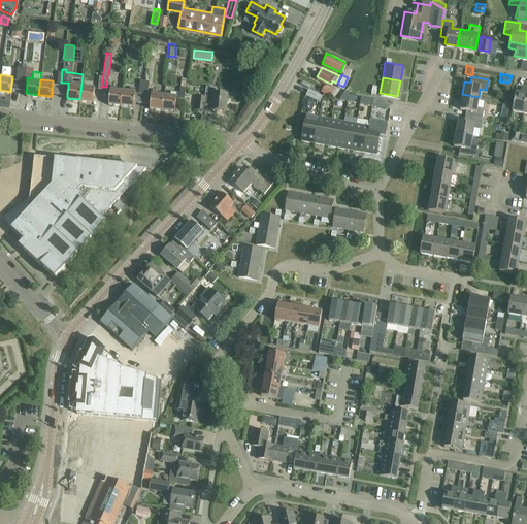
[(323,83),(320,89),(330,93),(333,87),(323,83)]
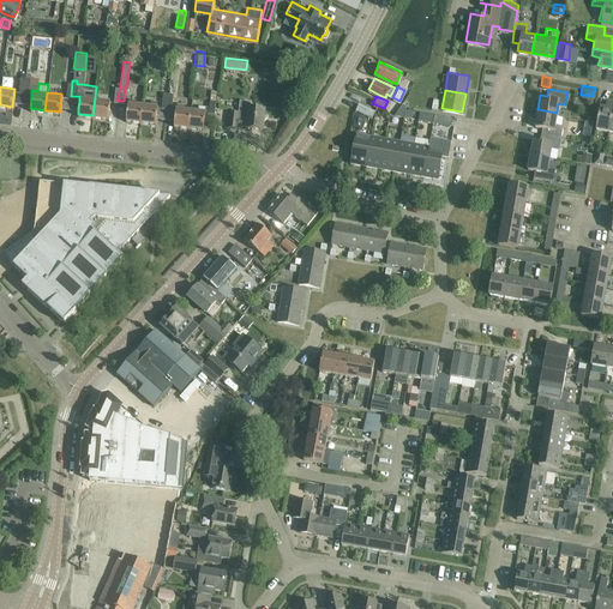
[(595,126),(608,128),(612,97),(606,96),(605,104),(599,103),(595,126)]
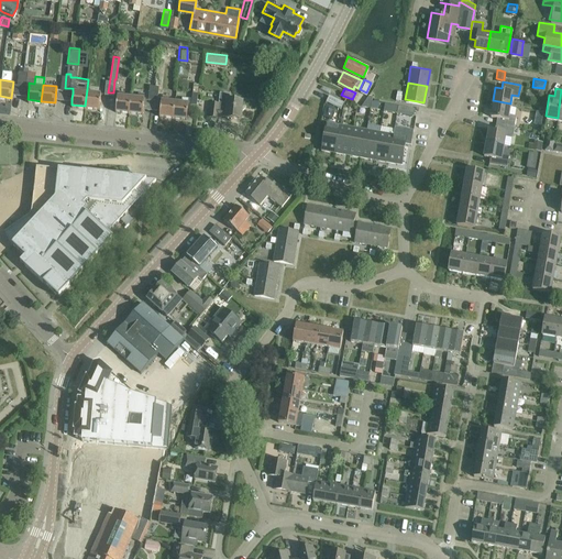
[(98,107),(100,96),(100,90),(87,89),(85,106),(98,107)]
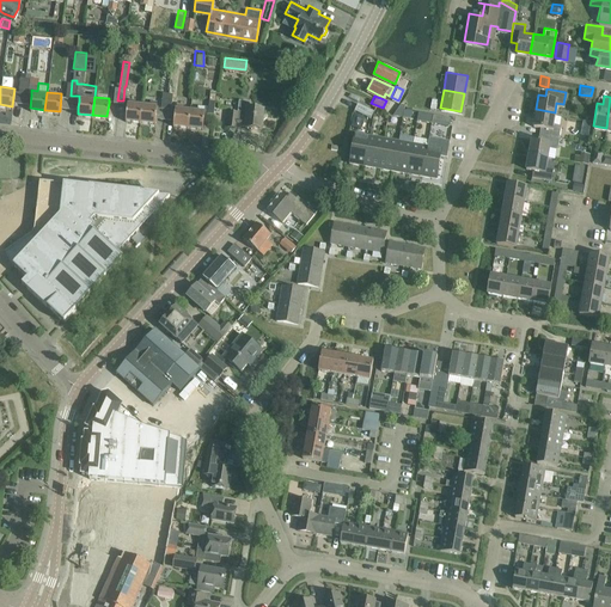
[(197,102),(197,108),(189,106),(188,124),(202,127),(205,109),(213,110),(214,98),(208,97),(208,103),(197,102)]
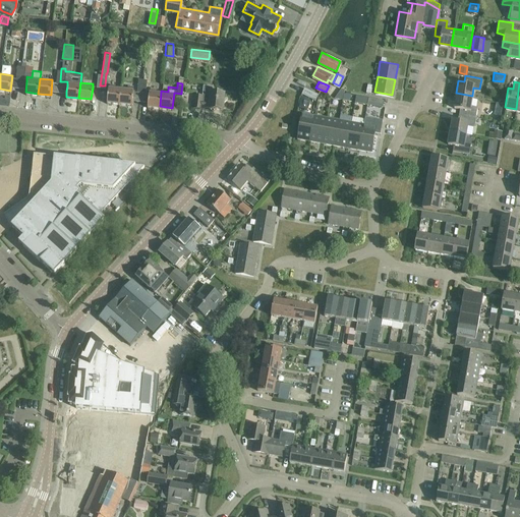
[(194,93),(193,95),(192,105),(200,106),(201,104),(209,105),(208,106),(222,107),(224,91),(214,90),(210,89),(211,83),(203,82),(201,93),(194,93)]
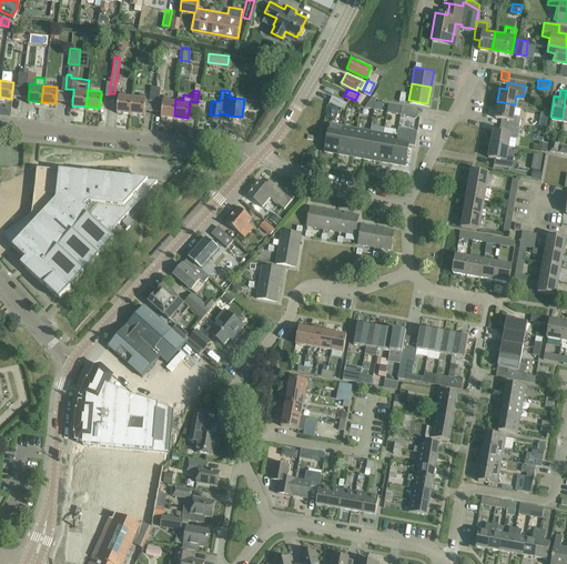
[(163,92),(163,98),(162,98),(160,114),(174,116),(175,99),(170,99),(170,93),(163,92)]
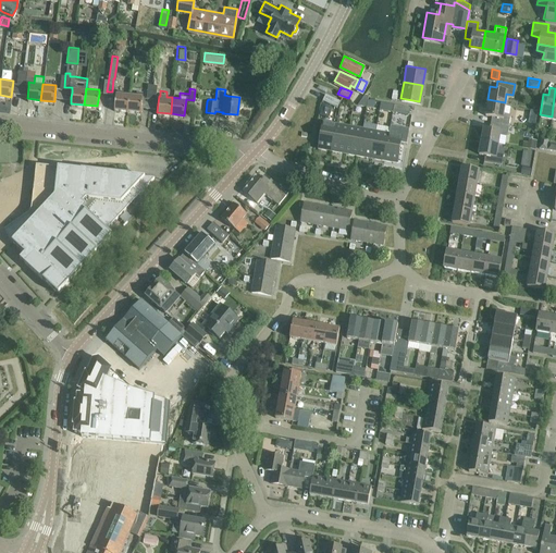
[(127,109),(128,93),(115,91),(113,108),(127,109)]
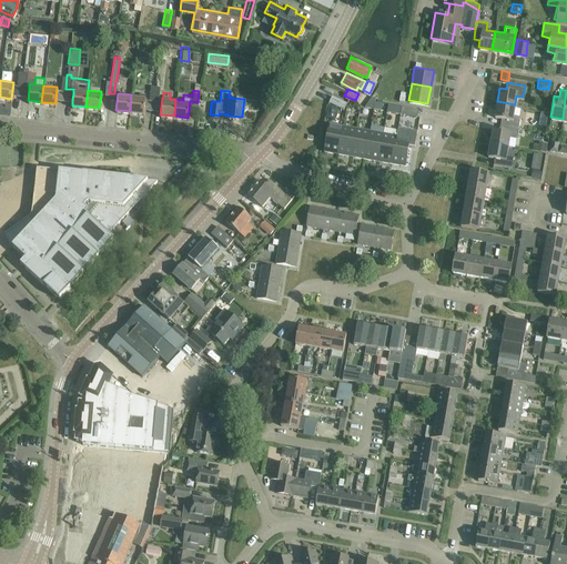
[(331,93),(328,100),(343,107),(346,100),(331,93)]
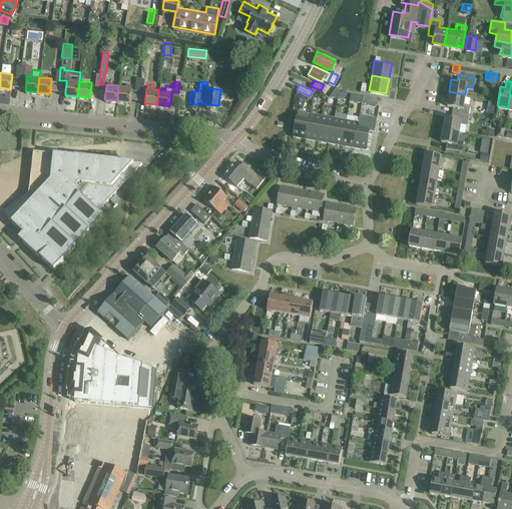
[(329,93),(337,95),(338,89),(339,85),(335,84),(329,93)]
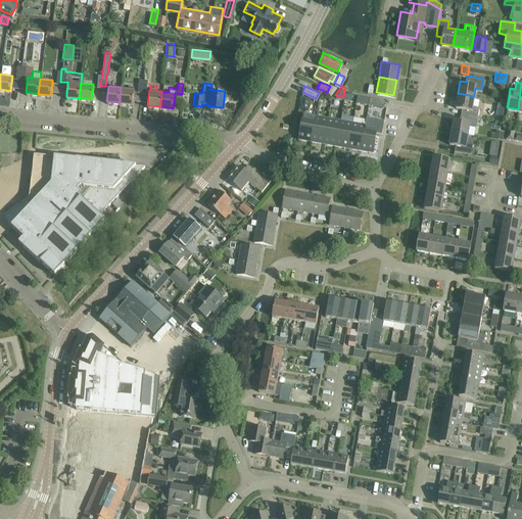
[(132,104),(134,88),(121,87),(120,102),(132,104)]
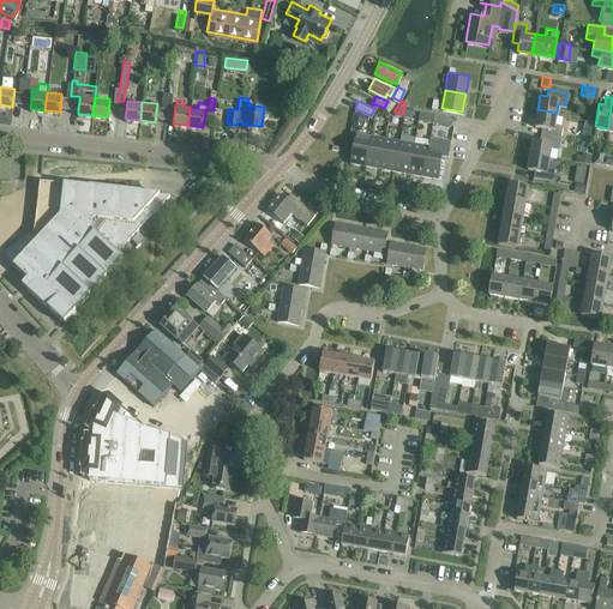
[(540,132),(560,136),(562,124),(554,122),(557,113),(538,109),(535,124),(541,125),(540,132)]
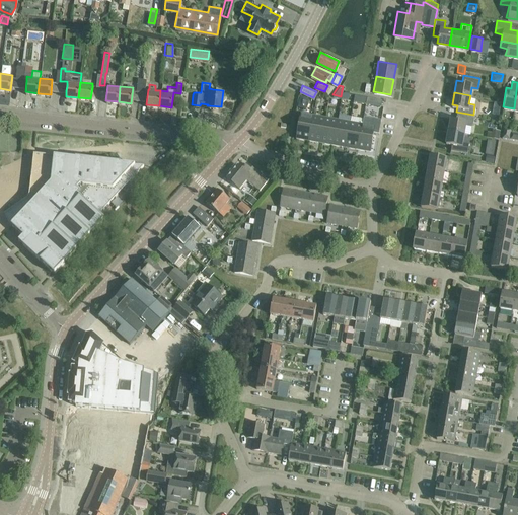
[(366,94),(365,101),(380,104),(381,97),(366,94)]
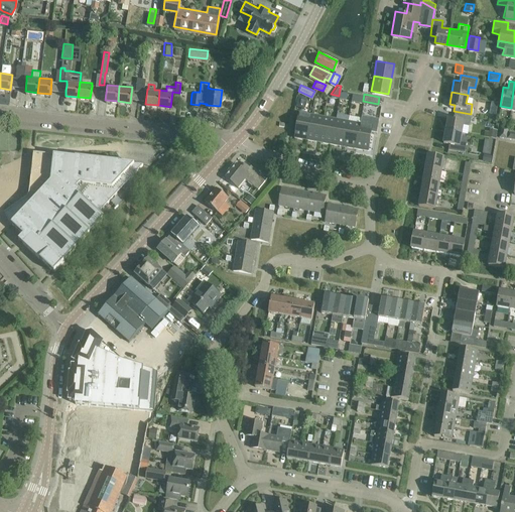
[(298,110),(293,134),(306,137),(310,112),(298,110)]
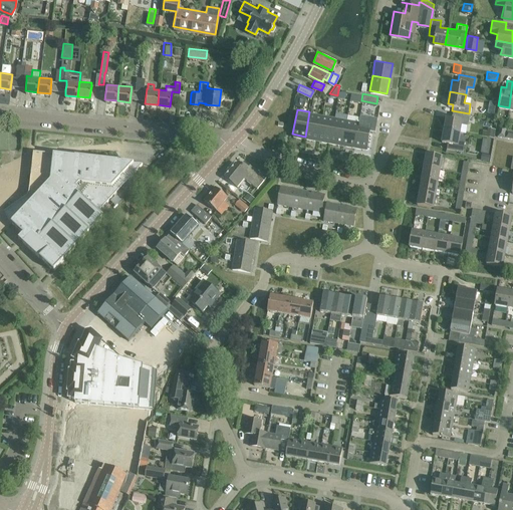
[(446,114),(443,126),(459,130),(461,122),(467,123),(469,113),(452,110),(451,115),(446,114)]
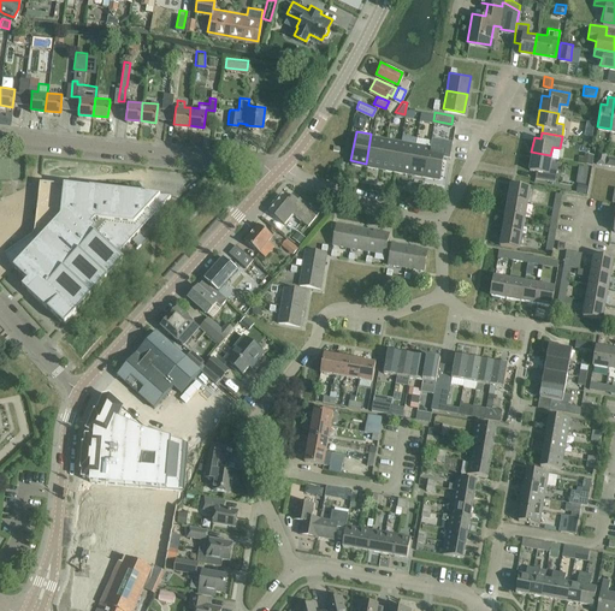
[(371,134),(366,164),(380,166),(385,136),(371,134)]
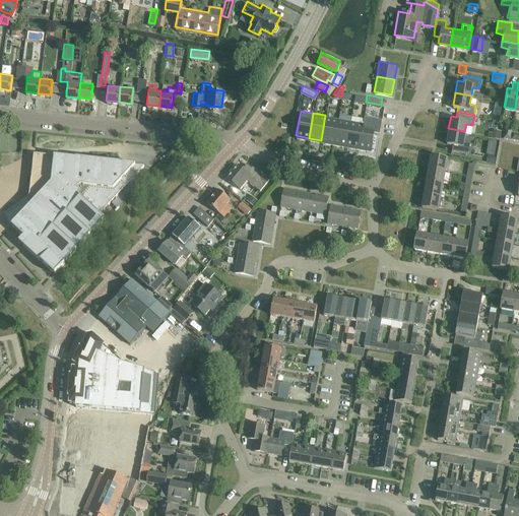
[(325,115),(321,140),(333,142),(337,117),(325,115)]
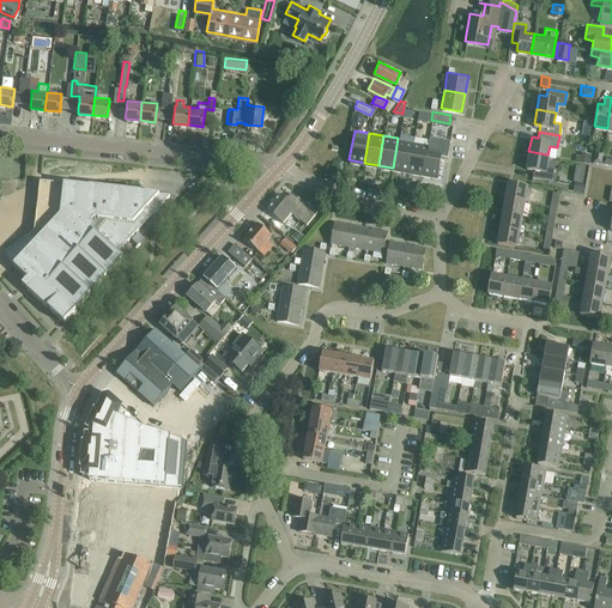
[(398,138),(393,168),(407,170),(413,141),(398,138)]
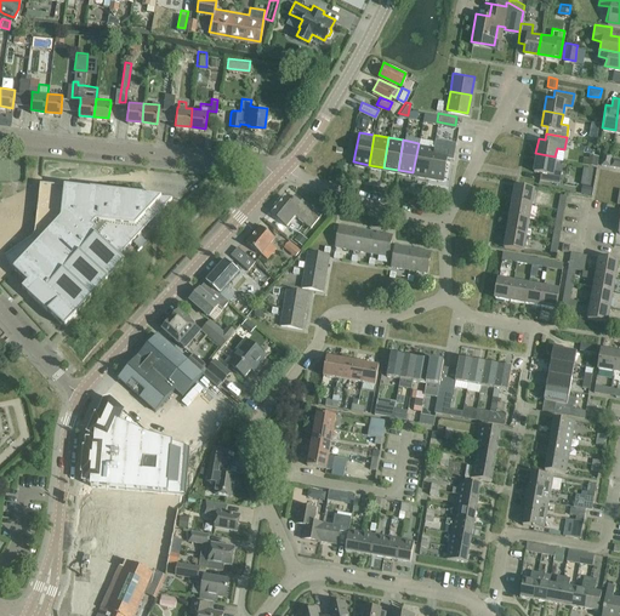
[(413,172),(428,175),(433,146),(419,143),(413,172)]
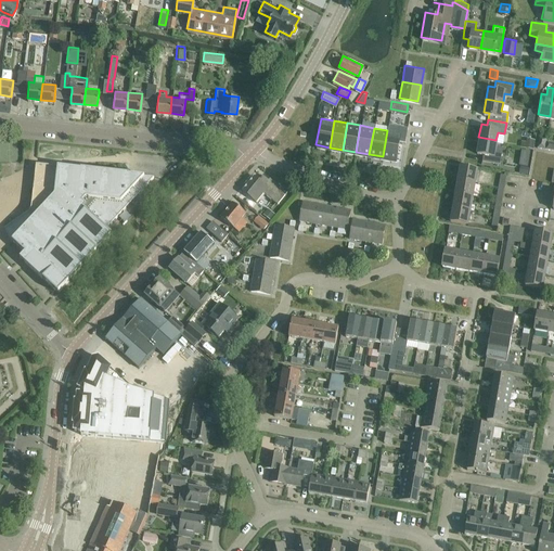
[(387,130),(383,156),(396,158),(400,132),(387,130)]
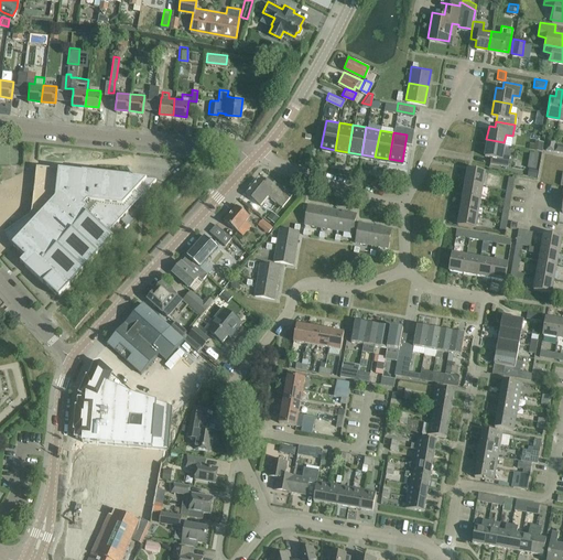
[(533,137),(530,144),(540,148),(542,139),(533,137)]
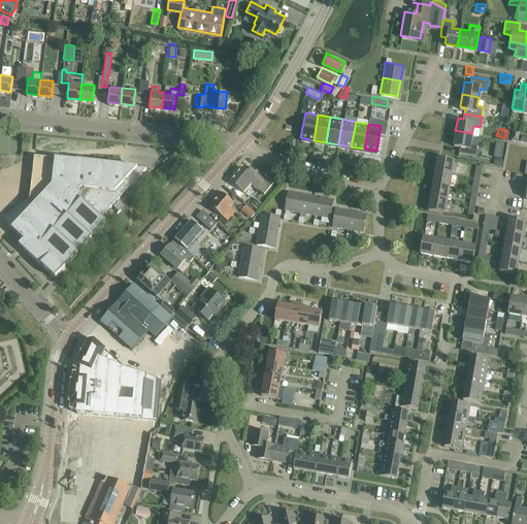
[(518,138),(519,131),(519,129),(512,128),(511,137),(518,138)]
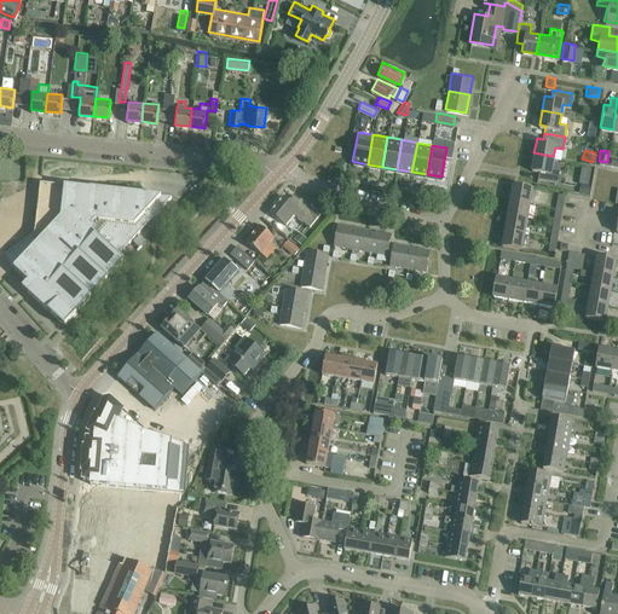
[(537,175),(549,178),(558,179),(559,168),(552,167),(553,156),(533,152),(531,168),(538,169),(537,175)]
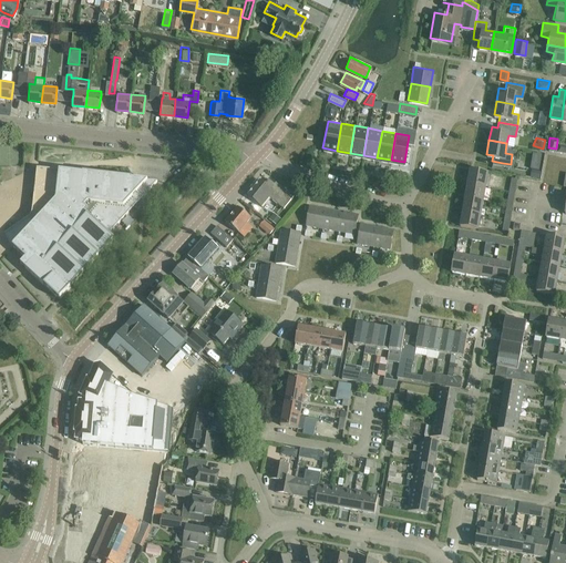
[(565,142),(557,141),(556,149),(565,151),(565,142)]
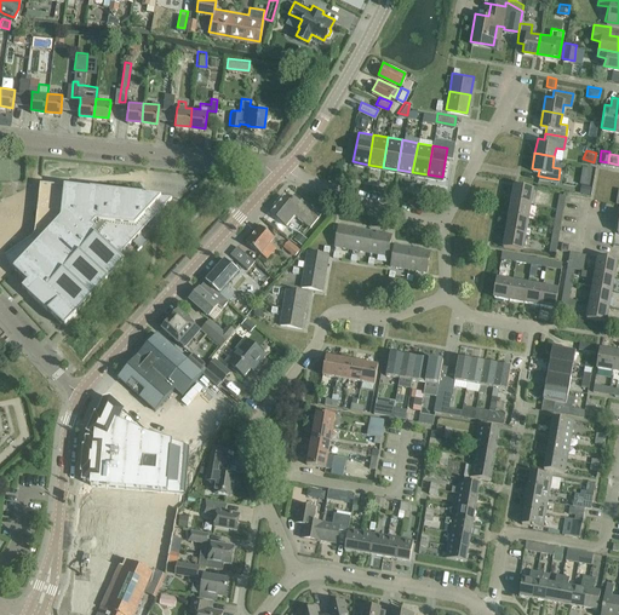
[(578,180),(586,183),(591,166),(583,164),(578,180)]
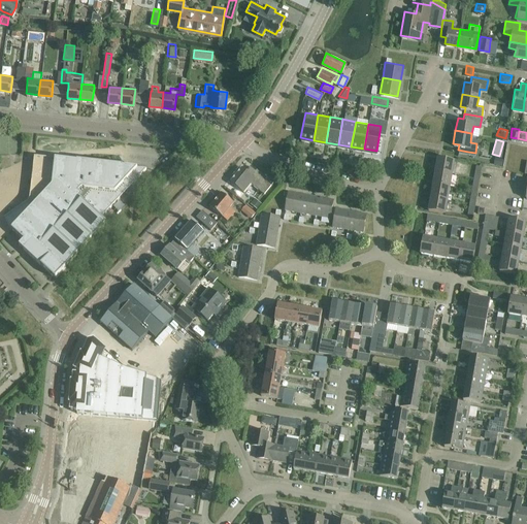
[(14,205),(2,213),(10,226),(23,237),(19,242),(55,275),(69,259),(105,220),(104,219),(101,216),(100,215),(109,204),(119,195),(134,178),(140,171),(145,166),(139,165),(122,163),(122,162),(87,158),(76,157),(76,158),(75,158),(34,153),(33,153),(33,158),(30,182),(29,193),(29,194),(28,197),(25,199),(14,205)]
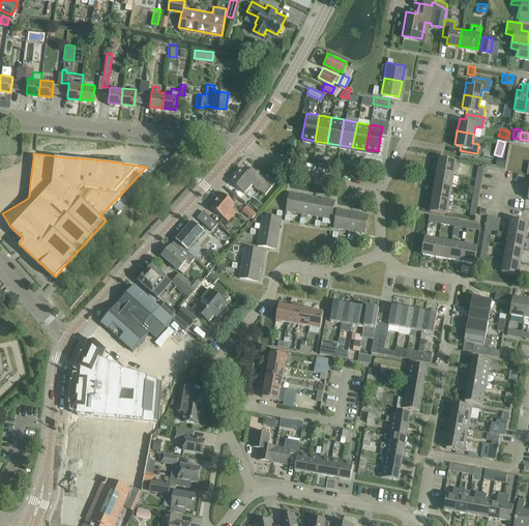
[(436,169),(453,172),(456,159),(438,156),(436,169)]
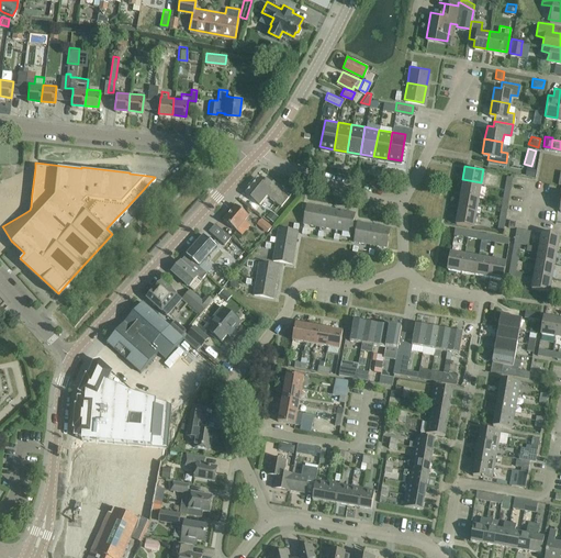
[(266,192),(280,203),(289,193),(266,174),(266,175),(262,179),(257,176),(245,190),(258,202),(266,192)]
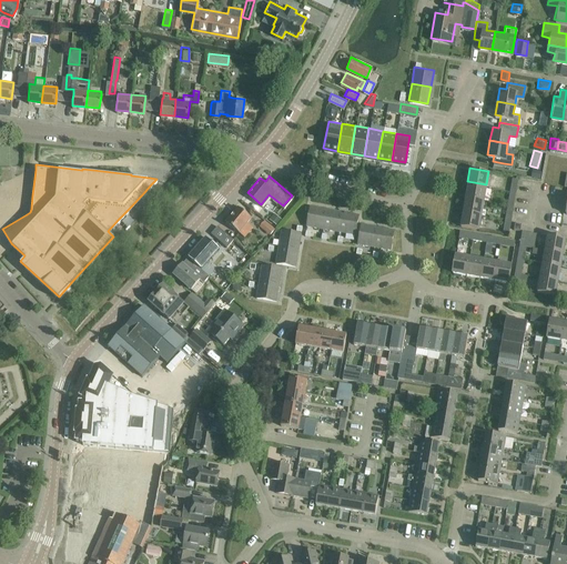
[(465,195),(483,199),(486,184),(467,181),(465,195)]
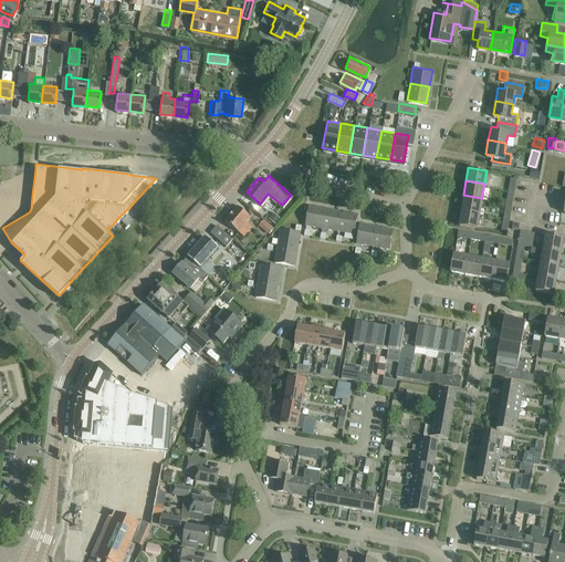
[(461,208),(479,211),(481,198),(463,195),(461,208)]
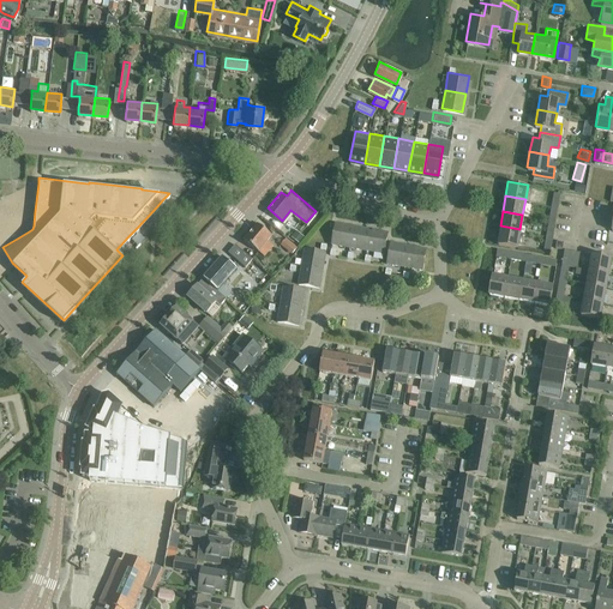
[(546,228),(553,229),(554,219),(548,218),(547,222),(538,221),(538,225),(546,228)]
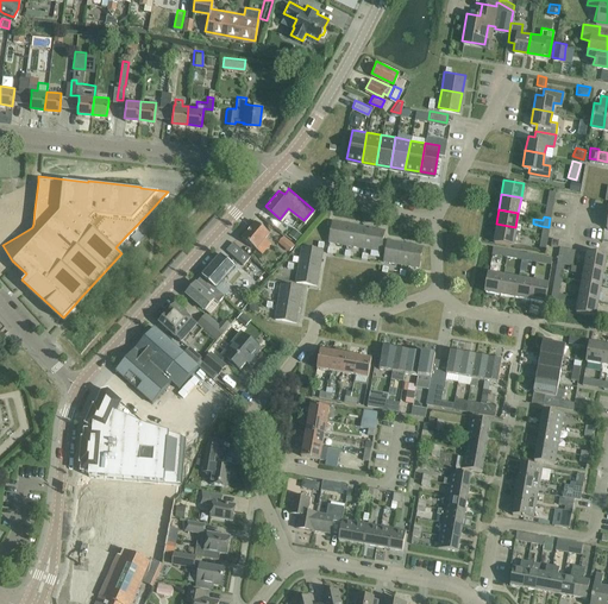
[(349,221),(332,218),(328,239),(345,241),(349,221)]
